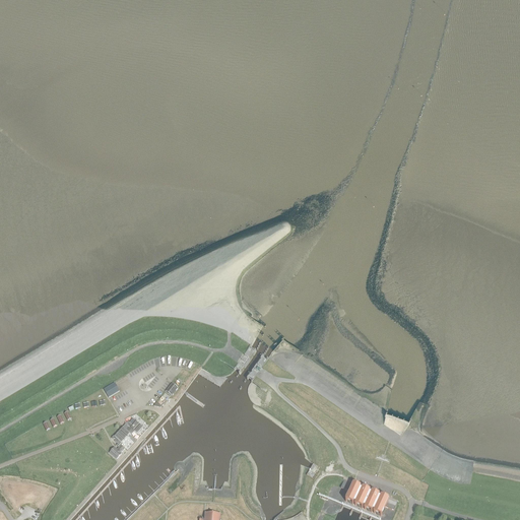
[(104,390),(109,398),(120,392),(115,384),(104,390)]
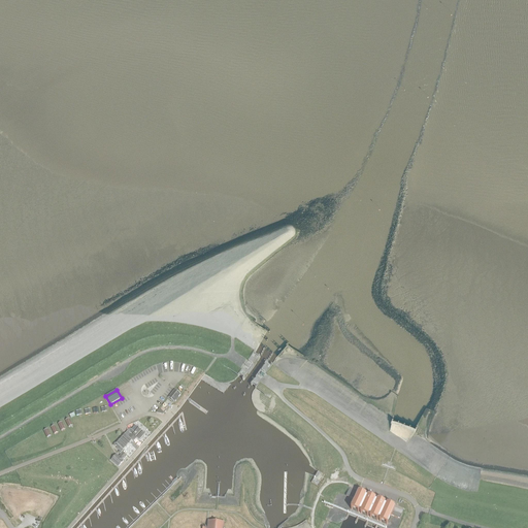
[(175,390),(169,398),(174,402),(180,395),(175,390)]
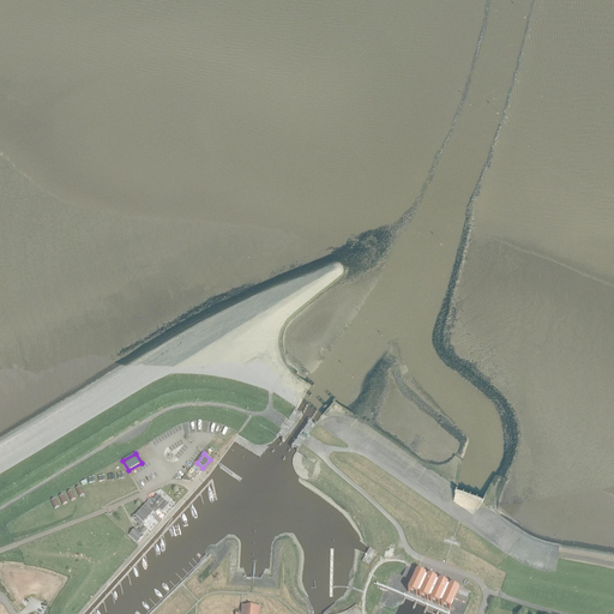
[(150,500),(145,505),(154,512),(154,511),(156,511),(158,509),(163,513),(169,506),(161,498),(160,499),(157,495),(152,500),(150,500)]
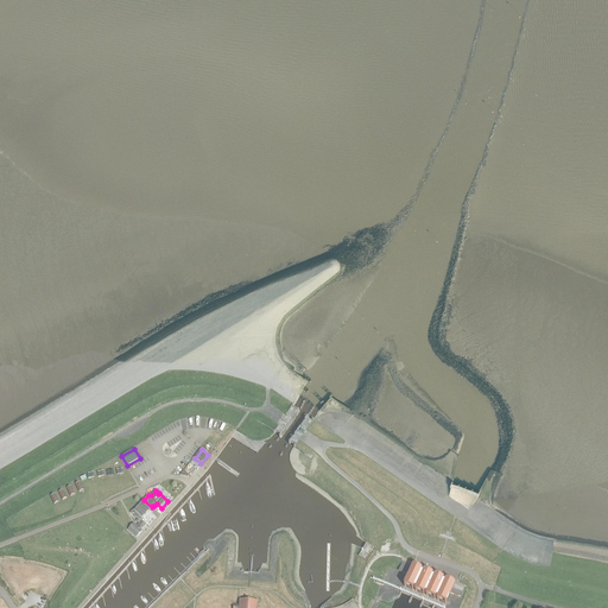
[(138,520),(137,521),(138,523),(139,524),(141,521),(144,520),(144,517),(146,514),(147,514),(149,513),(149,512),(152,508),(152,507),(144,500),(134,512),(134,511),(133,511),(132,512),(132,513),(133,514),(134,514),(135,515),(134,517),(138,520)]
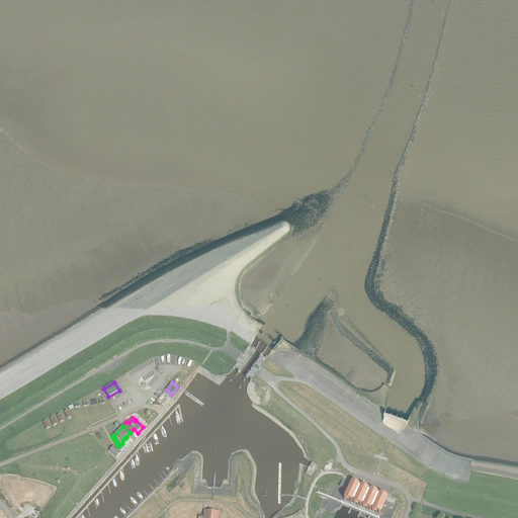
[(114,446),(109,451),(116,458),(121,452),(120,452),(124,447),(120,444),(118,446),(117,448),(114,446)]
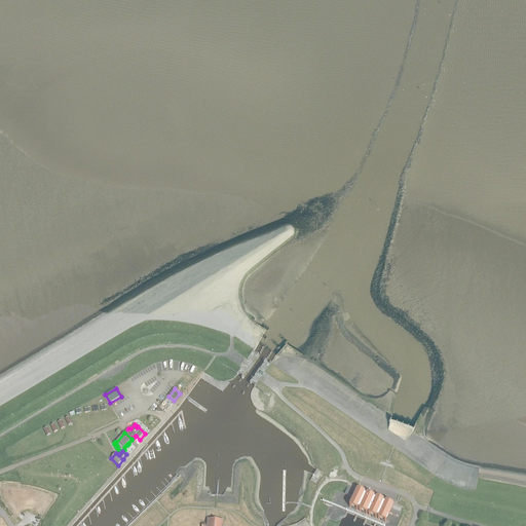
[(389,513),(399,517),(403,508),(386,501),(385,502),(383,501),(384,500),(367,493),(366,494),(365,494),(365,492),(348,485),(345,493),(353,497),(353,499),(351,500),(350,501),(350,503),(350,504),(350,505),(349,508),(358,511),(358,509),(360,510),(360,512),(367,515),(368,513),(369,514),(369,516),(376,519),(377,517),(379,518),(378,520),(385,523),(386,521),(387,521),(388,519),(389,518),(389,516),(389,515),(389,513)]
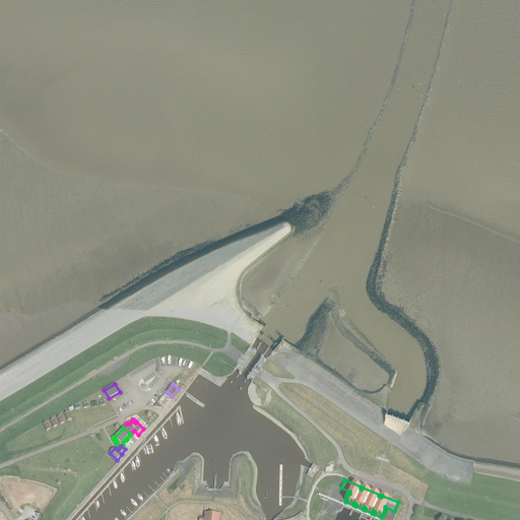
All buildings are outlined.
